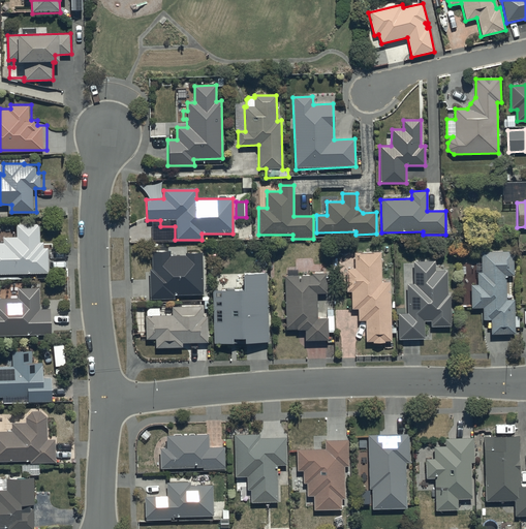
[(43,222),(19,223),(20,236),(6,236),(6,242),(0,242),(0,272),(52,271),(51,246),(47,246),(47,241),(43,241),(43,222)]
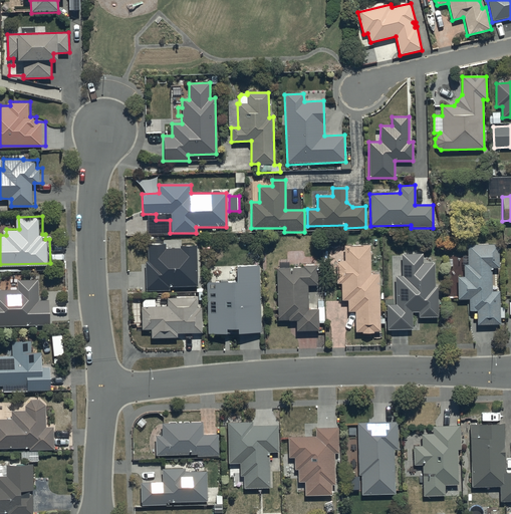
[(146,263),(146,291),(169,291),(169,287),(197,286),(197,247),(181,247),(181,244),(173,244),(174,249),(166,249),(166,245),(147,245),(148,263),(146,263)]
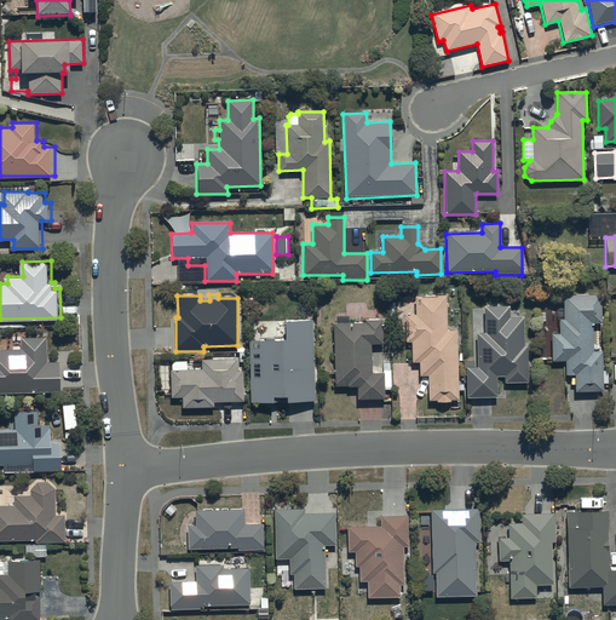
[(602,294),(563,296),(564,320),(559,320),(560,334),(551,334),(552,362),(565,362),(565,377),(574,375),(574,392),(604,391),(603,351),(593,351),(592,323),(603,323),(602,294)]
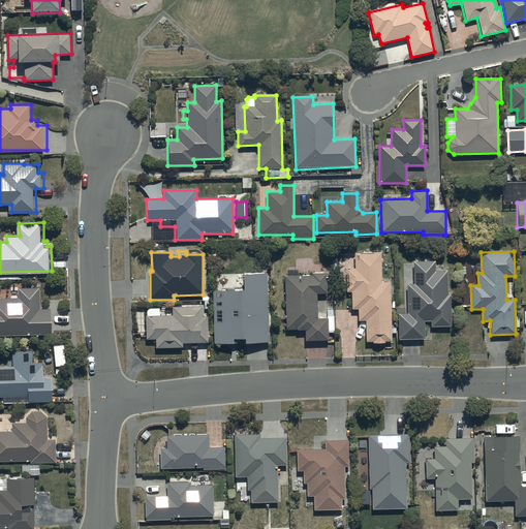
[(380,253),(356,253),(356,270),(346,270),(346,292),(351,292),(351,309),(358,309),(359,322),(365,322),(365,342),(372,342),(372,343),(384,343),(384,342),(392,342),(390,283),(381,283),(380,253)]
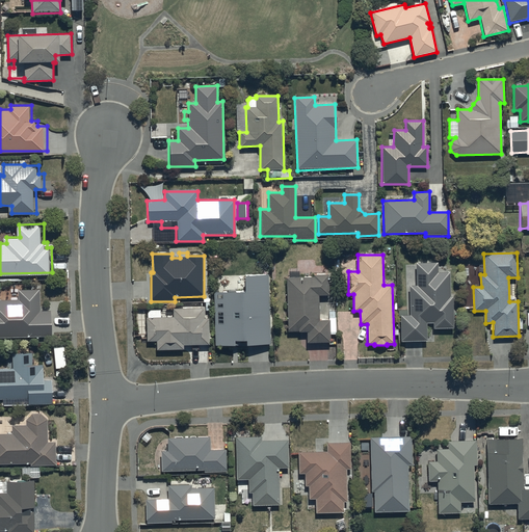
[(449,272),(437,273),(437,262),(416,263),(417,286),(408,286),(410,315),(399,316),(400,342),(427,341),(426,324),(433,323),(433,329),(454,328),(453,297),(450,297),(449,272)]
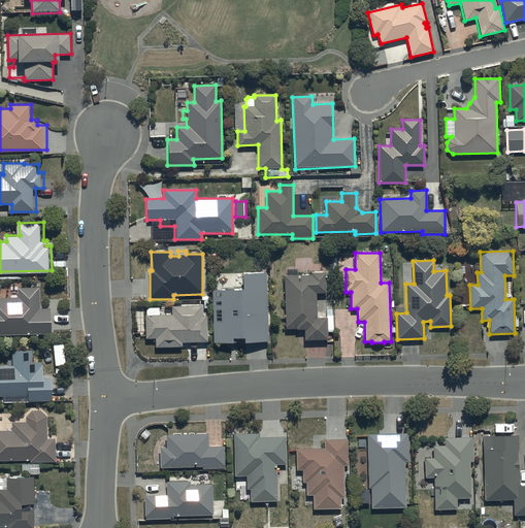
[(328,318),(316,318),(316,292),(326,292),(326,272),(313,273),(313,274),(297,275),(297,267),(287,267),(287,274),(285,275),(286,330),(303,329),(303,339),(327,339),(327,333),(334,332),(333,309),(328,310),(328,318)]
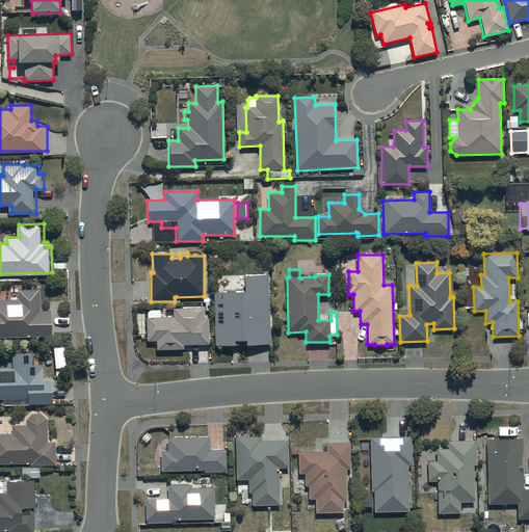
[(243,348),(269,348),(267,280),(248,281),(248,286),(238,286),(238,283),(226,283),(226,294),(222,294),(222,317),(234,317),(238,322),(238,329),(243,329),(243,348)]
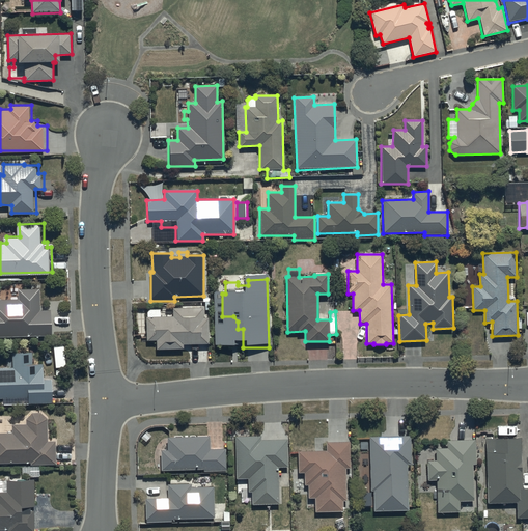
[(0,334),(54,333),(54,309),(43,309),(42,287),(21,287),(22,298),(0,298),(0,334)]
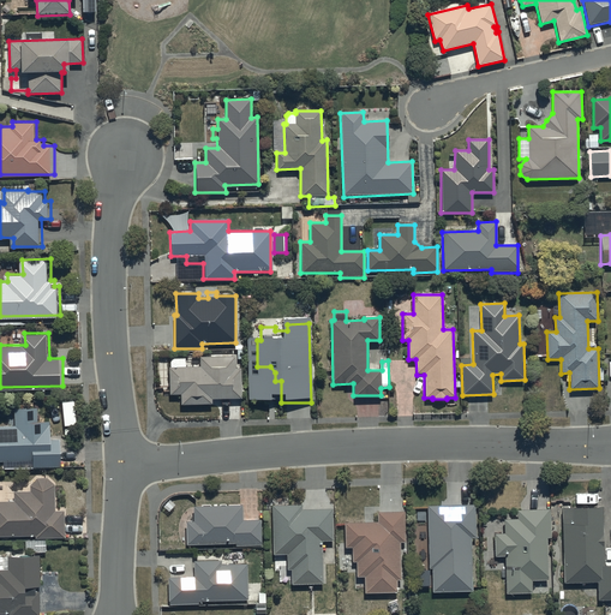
[(235,357),(199,358),(199,368),(186,368),(186,359),(171,359),(171,368),(168,368),(169,395),(180,394),(180,405),(211,404),(211,399),(241,399),(241,392),(245,392),(245,382),(241,382),(240,370),(235,370),(235,357)]
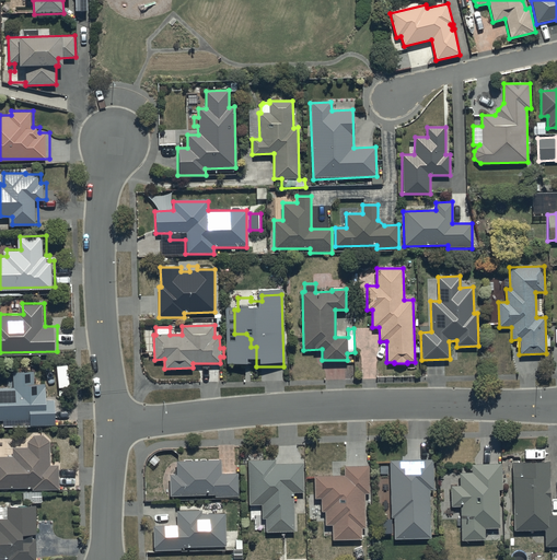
[(16,386),(0,386),(0,418),(32,418),(32,424),(58,423),(57,398),(48,398),(47,382),(37,383),(37,370),(15,371),(16,386)]
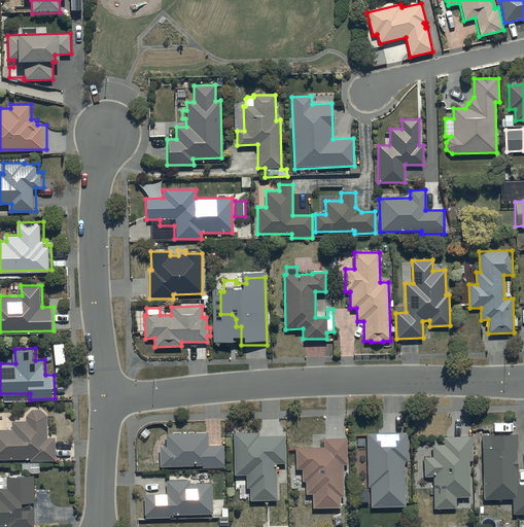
[(0,457),(33,457),(33,460),(59,459),(58,436),(50,436),(49,415),(43,409),(36,409),(29,414),(29,420),(14,420),(15,428),(0,428),(0,457)]
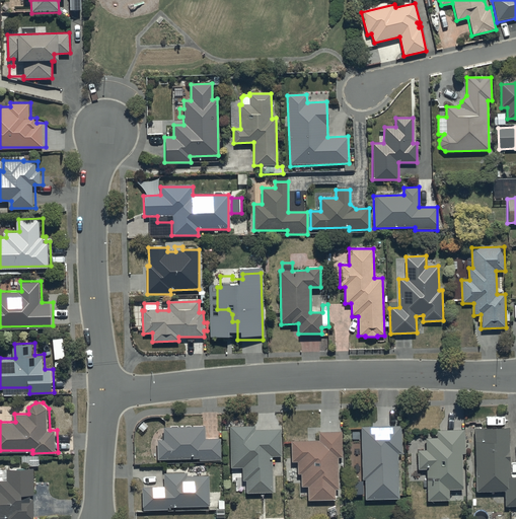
[(403,426),(363,427),(364,480),(368,480),(368,501),(401,500),(400,454),(404,454),(403,426)]
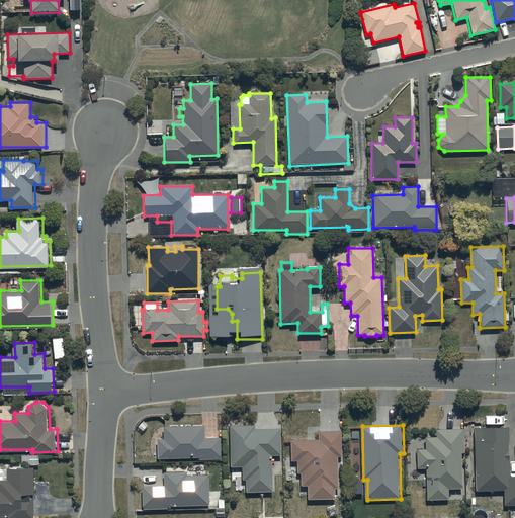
[(198,458),(198,460),(222,460),(222,438),(205,439),(204,426),(162,427),(163,440),(156,440),(157,459),(198,458)]
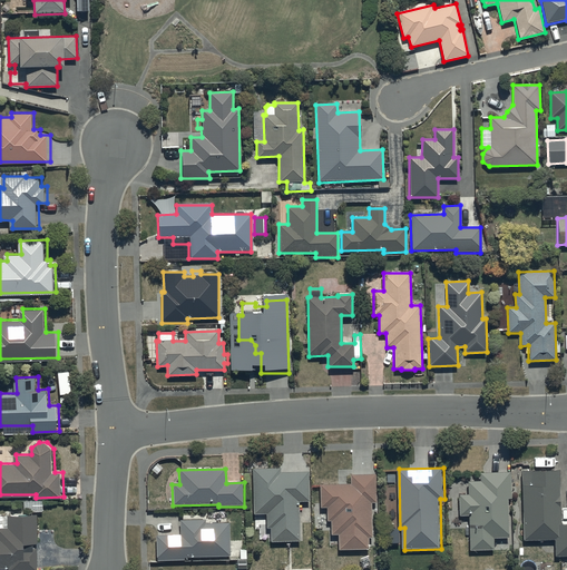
[(280,470),(252,470),(253,514),(266,514),(266,529),(271,529),(271,541),(300,541),(299,502),(309,502),(308,472),(281,472),(280,470)]
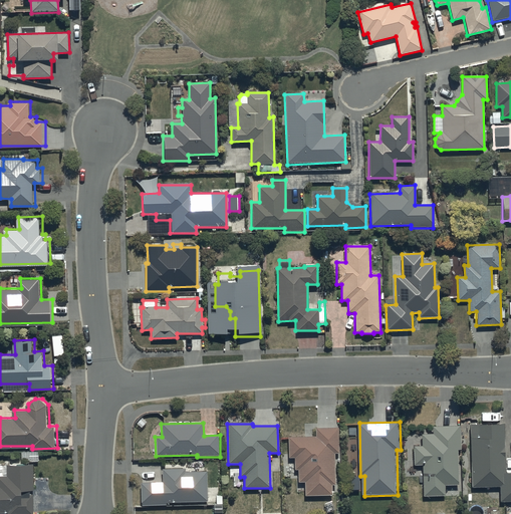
[(507,424),(473,424),(474,488),(502,488),(502,501),(510,501),(510,472),(507,472),(507,424)]
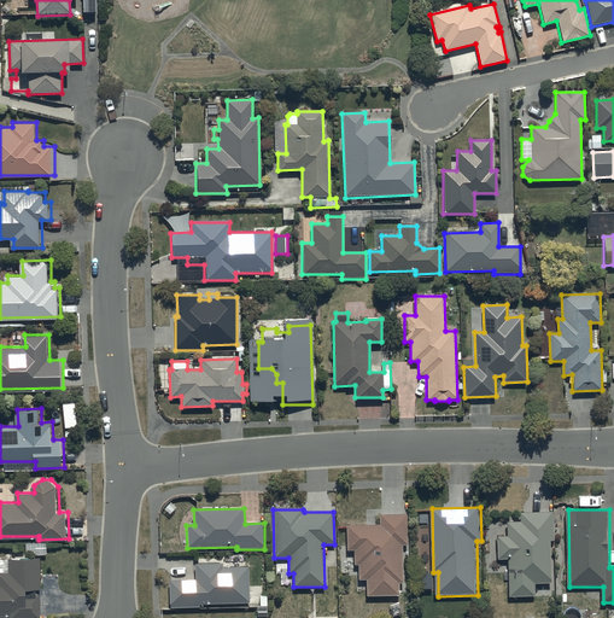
[(510,532),(500,532),(500,557),(510,557),(510,594),(537,594),(537,581),(553,581),(553,540),(556,540),(556,511),(522,511),(522,519),(510,519),(510,532)]
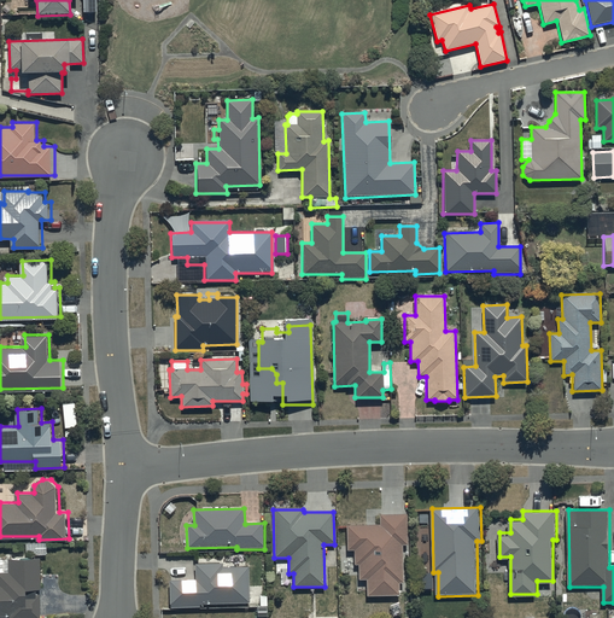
[(381,523),(349,523),(349,549),(357,549),(357,563),(361,563),(361,579),(369,578),(369,595),(401,595),(401,582),(405,582),(405,543),(410,543),(410,513),(381,513),(381,523)]
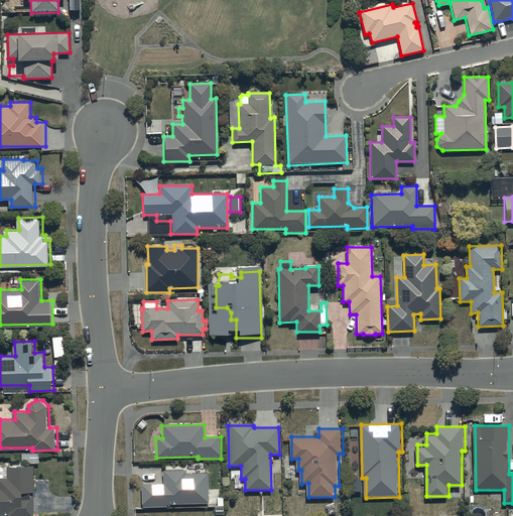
[(41,452),(23,453),(24,463),(41,462),(41,452)]
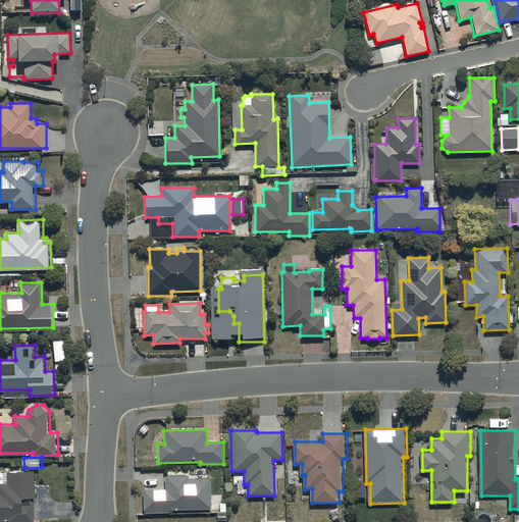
[(37,470),(9,470),(9,482),(0,482),(0,518),(11,518),(10,521),(29,521),(36,521),(36,501),(33,501),(33,498),(37,498),(37,470)]
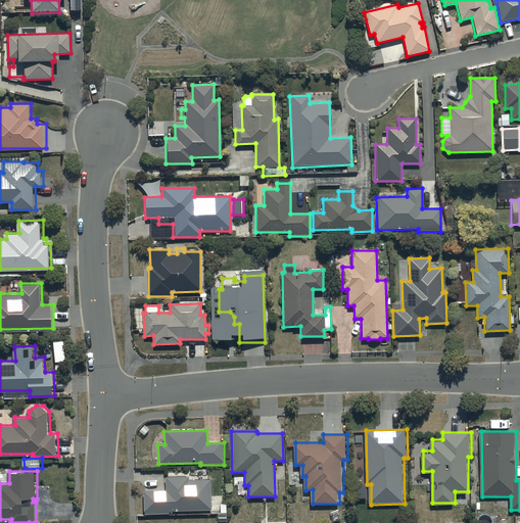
[(189,476),(164,477),(164,491),(143,491),(143,515),(170,514),(170,511),(210,510),(210,480),(189,480),(189,476)]
